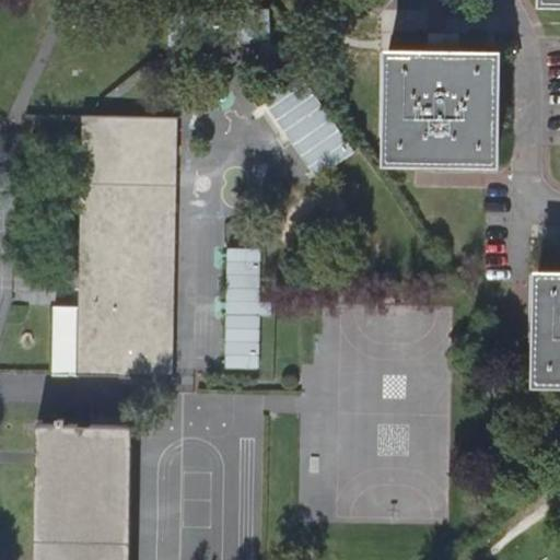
[(559,0),(541,0),(541,10),(559,10),(559,0)]
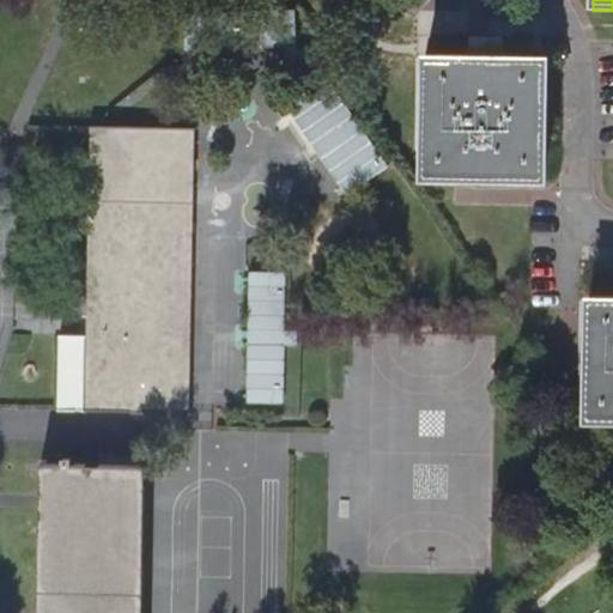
[(186,5),(183,46),(293,49),(295,7),(186,5)]
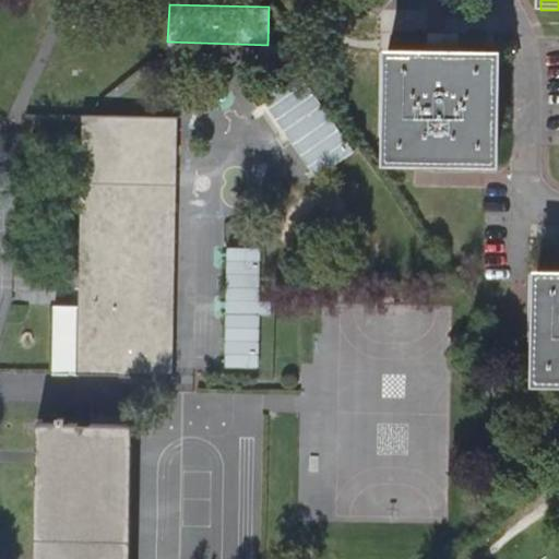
[(498,66),(390,64),(388,170),(497,174),(498,66)]
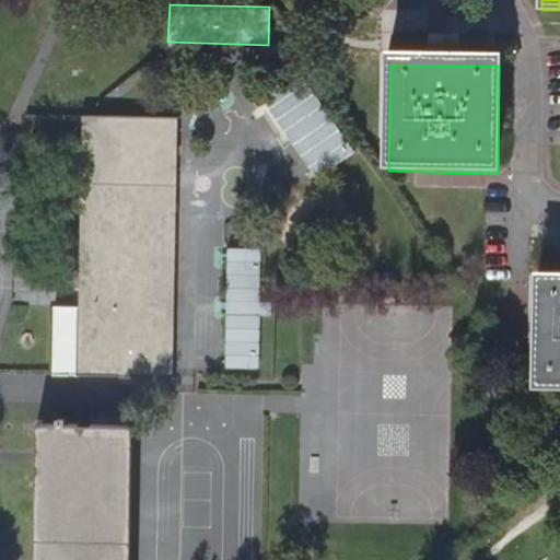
[(349,147),(293,67),(257,92),(313,172),(349,147)]
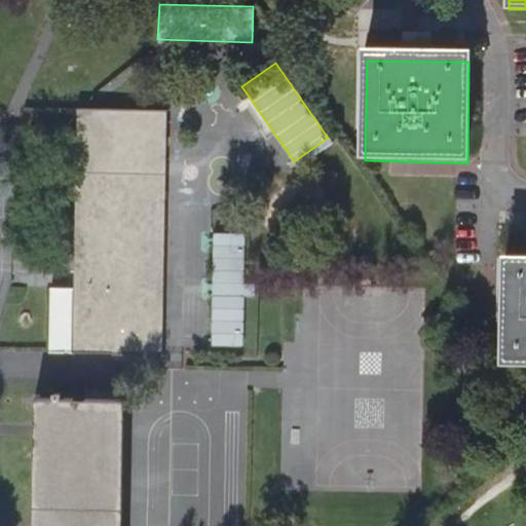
[(162,353),(167,108),(74,106),(70,286),(50,286),(49,351),(74,351),(125,352),(162,353)]
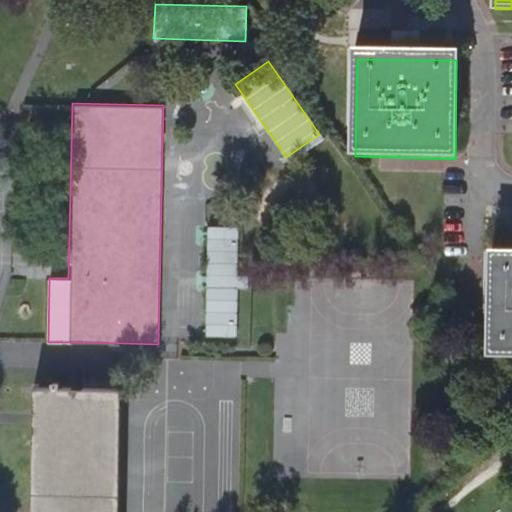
[(238,344),(240,247),(202,246),(200,343),(238,344)]
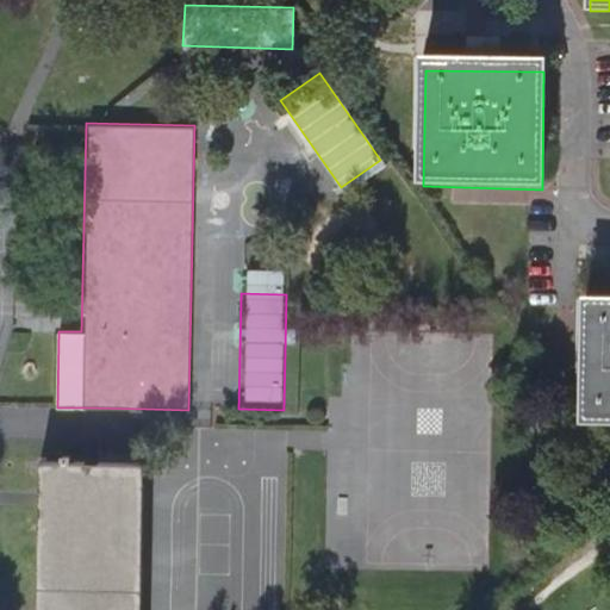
[(609,307),(586,309),(586,424),(609,423),(609,307)]
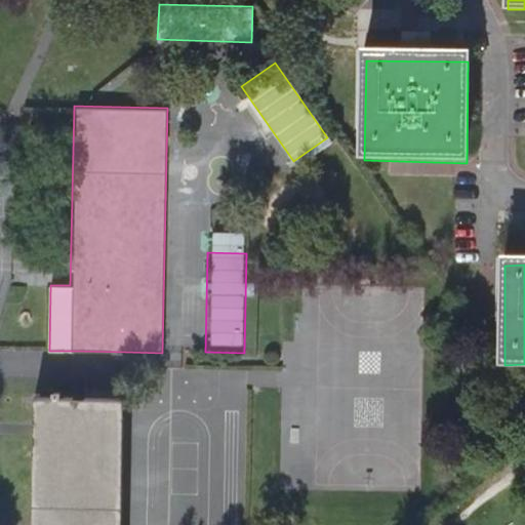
[(74,351),(74,396),(124,397),(125,352),(74,351)]
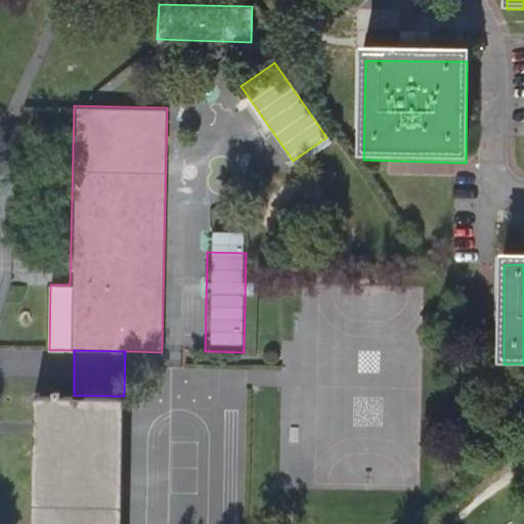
[(74,395),(36,394),(33,523),(123,523),(126,396),(124,396),(74,395)]
